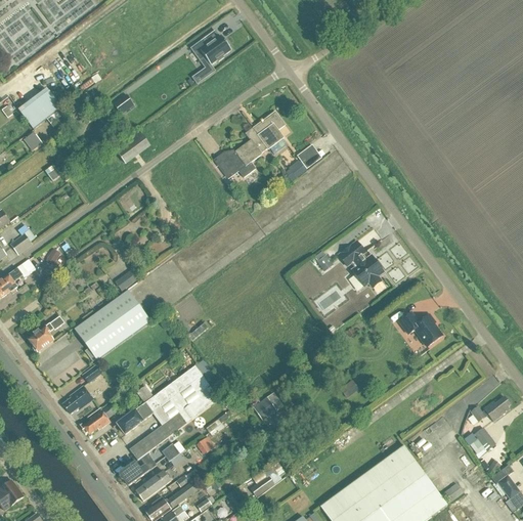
[(82,10),(93,0),(36,0),(43,0),(43,2),(51,11),(55,11),(59,7),(60,9),(70,9),(71,9),(82,10)]
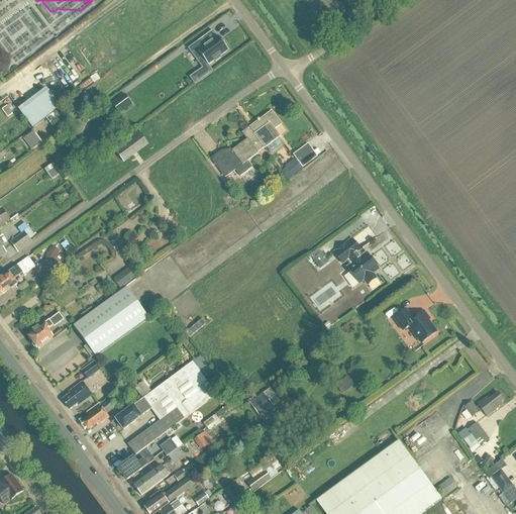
[(7,50),(23,58),(29,42),(22,39),(21,42),(13,39),(14,36),(10,34),(5,44),(0,42),(0,44),(8,48),(7,50)]
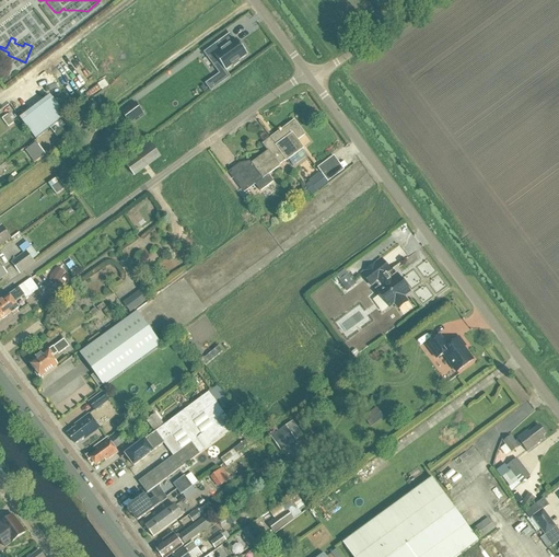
[(246,51),(243,47),(244,46),(241,41),(239,42),(235,37),(222,46),(218,39),(202,50),(213,65),(219,60),(224,68),(232,62),(233,65),(239,60),(237,59),(246,51)]
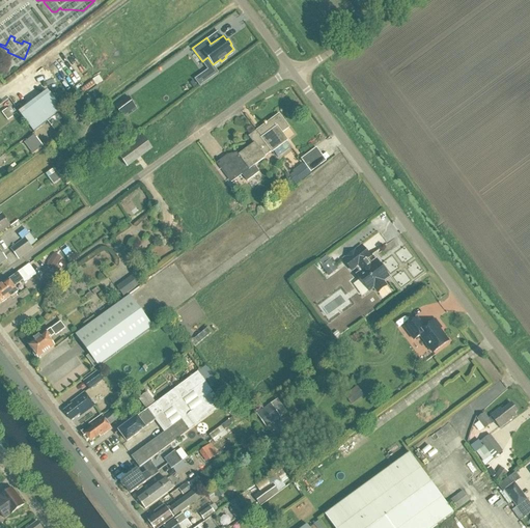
[(49,91),(20,113),(32,130),(61,107),(49,91)]
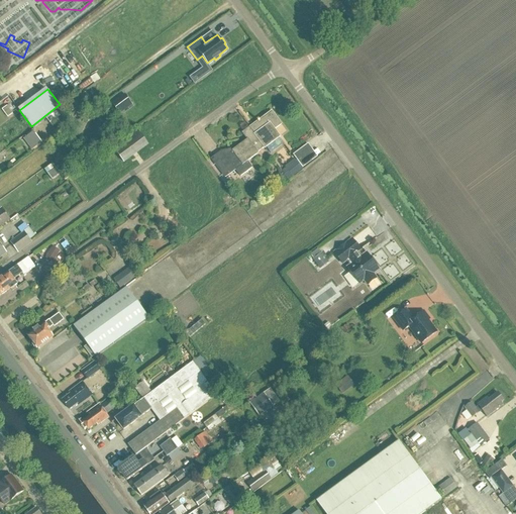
[(125,92),(110,99),(116,111),(131,105),(125,92)]
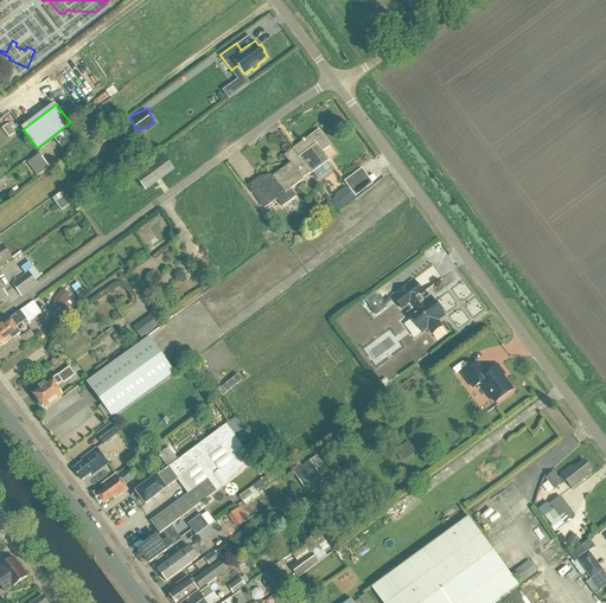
[(8,135),(14,130),(7,121),(1,126),(8,135)]
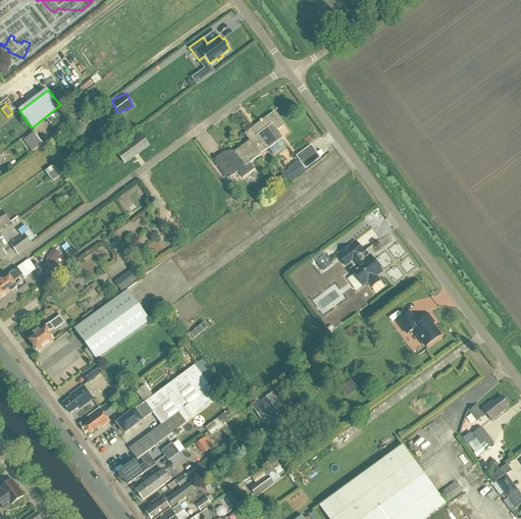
[(273,109),(250,126),(265,147),(266,148),(268,146),(272,152),(284,143),(280,137),(281,136),(276,128),(283,123),(273,109)]
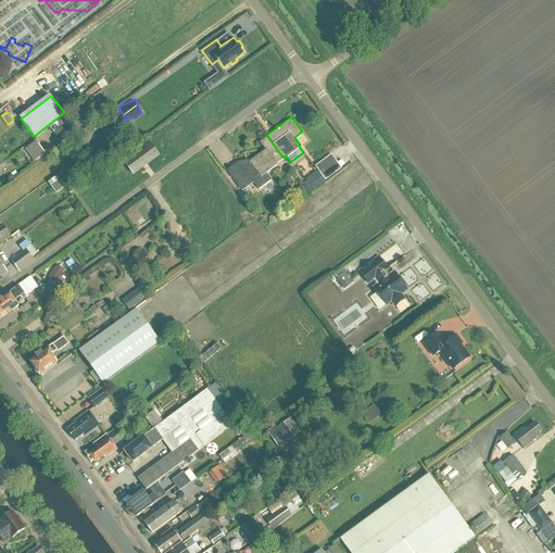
[(84,142),(89,133),(82,128),(76,138),(84,142)]
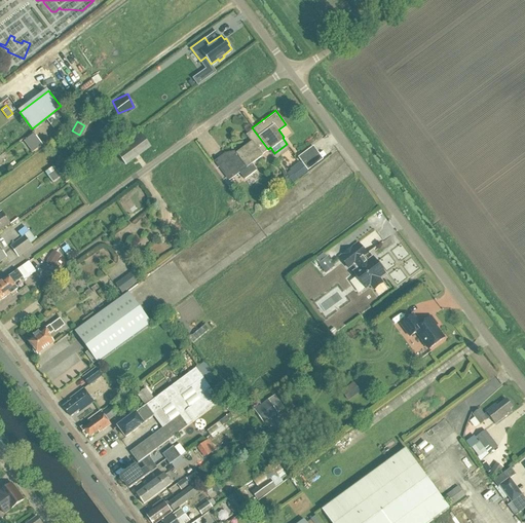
[(256,169),(251,161),(262,153),(261,152),(267,148),(252,127),(245,133),(250,140),(235,151),(235,152),(228,157),(228,156),(217,164),(228,179),(233,175),(231,173),(237,169),(244,178),(256,169)]
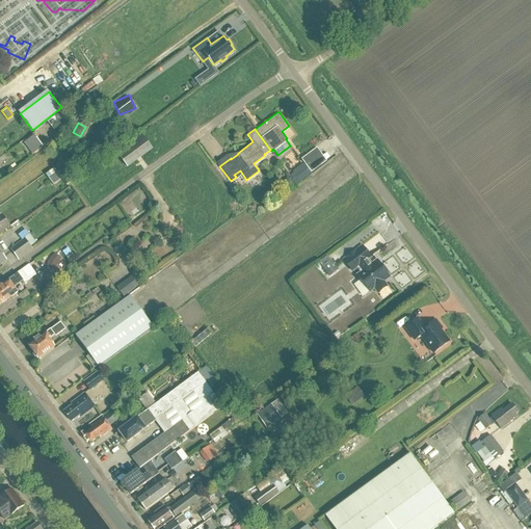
[(23,140),(31,152),(42,144),(33,133),(23,140)]
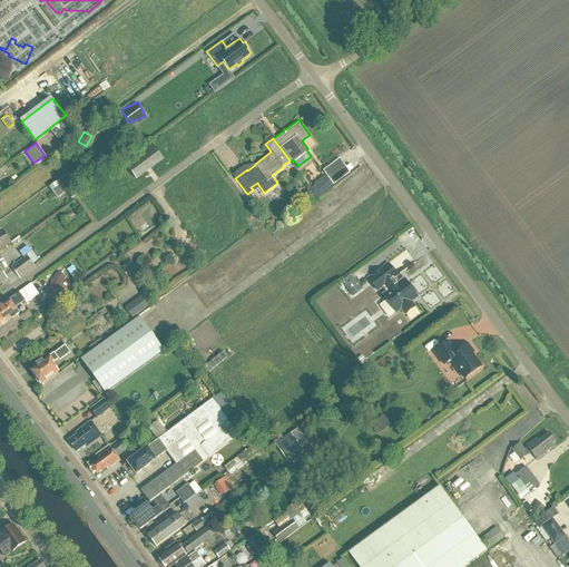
[(158,150),(130,170),(135,177),(163,158),(158,150)]
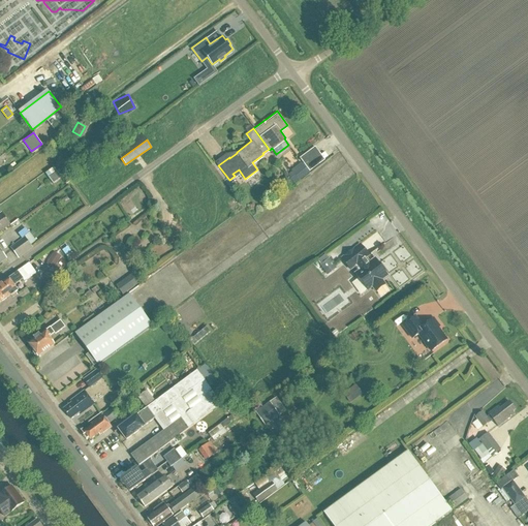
[(314,145),(299,156),(304,164),(319,153),(314,145)]
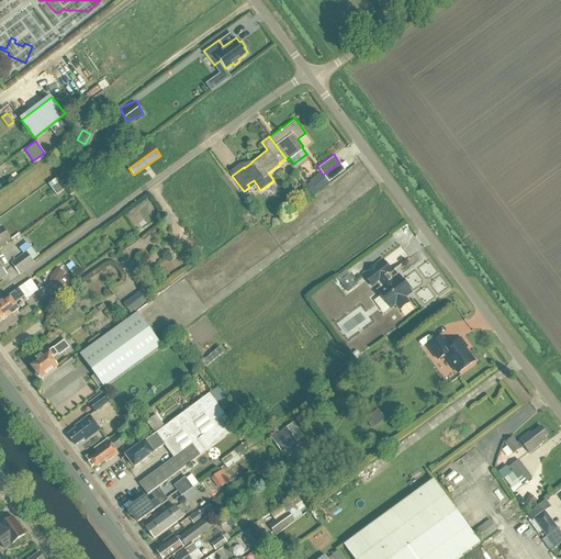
[(320,171),(310,180),(311,181),(306,185),(306,186),(309,189),(312,192),(316,189),(316,190),(327,181),(320,171)]
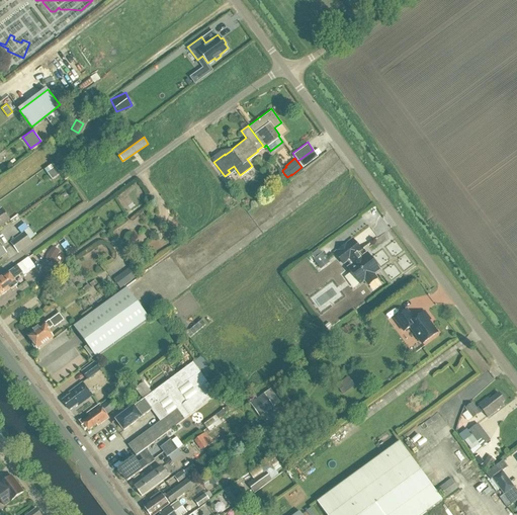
[(51,178),(60,172),(52,162),(44,168),(51,178)]
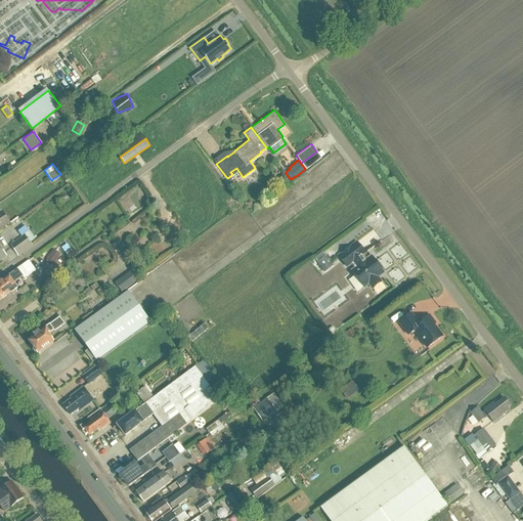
[(288,176),(286,173),(282,172),(279,175),(278,178),(280,181),(285,181),(288,179),(288,176)]
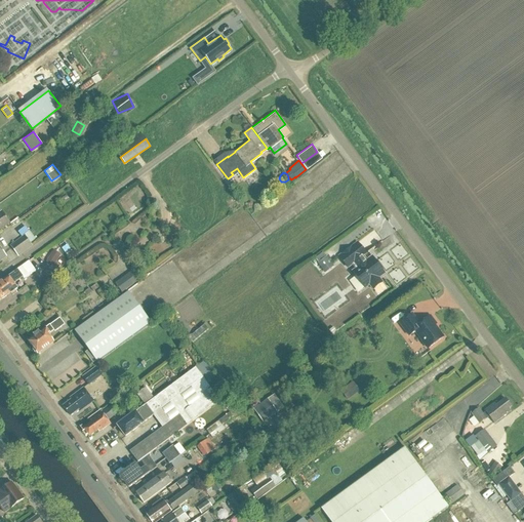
[(0,227),(9,221),(1,209),(0,209),(0,227)]
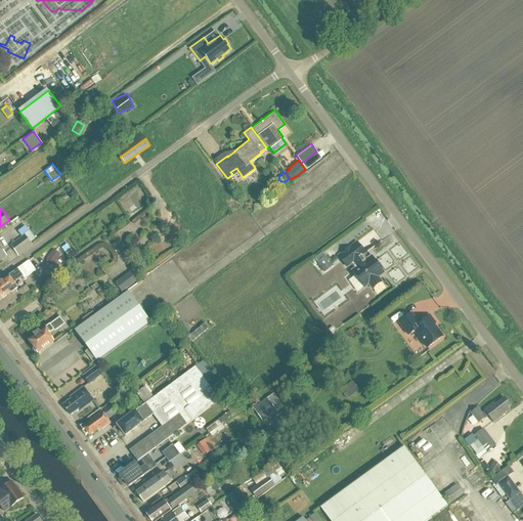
[(32,244),(24,232),(9,243),(17,254),(32,244)]
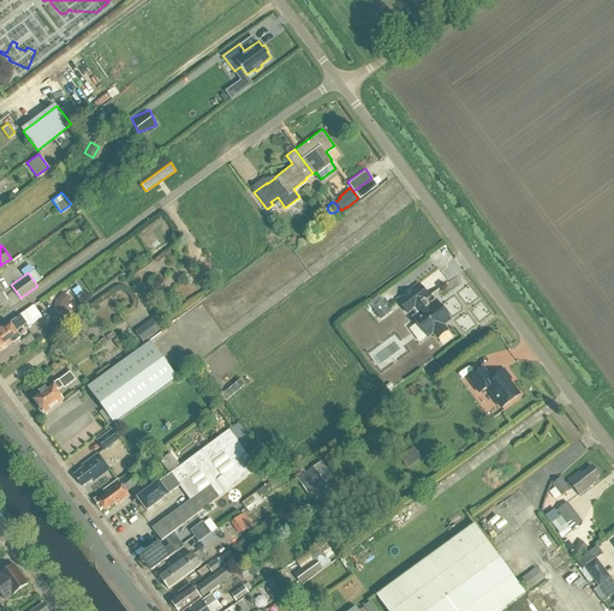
[(442,323),(449,317),(435,298),(428,304),(424,298),(428,295),(417,281),(397,298),(399,301),(406,311),(409,309),(411,307),(416,313),(412,316),(427,335),(431,330),(436,336),(447,329),(442,323)]
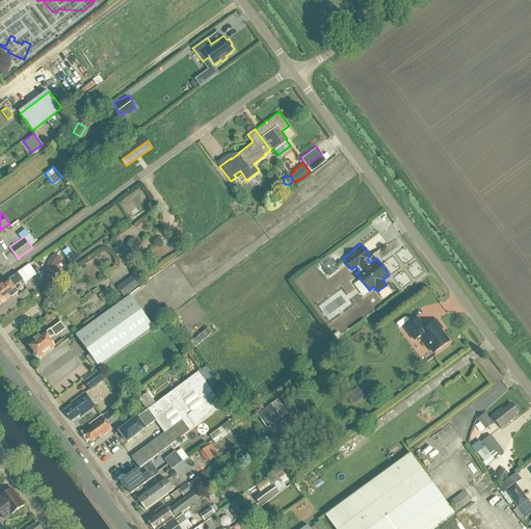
[(53,268),(60,256),(53,252),(46,263),(53,268)]
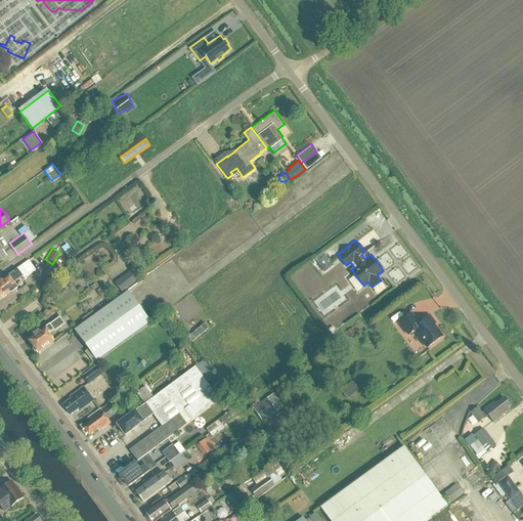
[(325,255),(317,261),(323,269),(332,263),(325,255)]
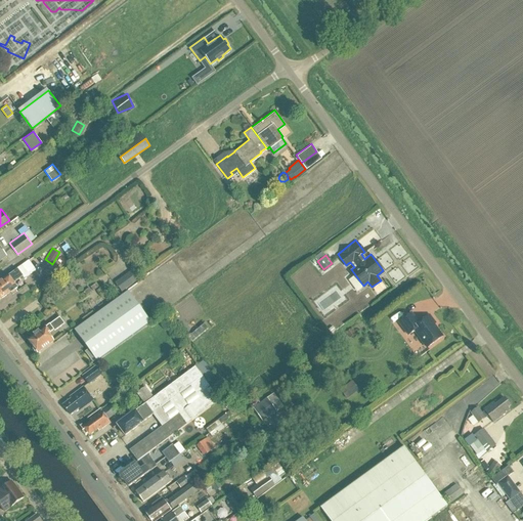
[(12,280),(23,274),(24,275),(35,267),(28,258),(16,266),(16,267),(0,278),(0,297),(9,291),(10,291),(16,287),(12,280)]
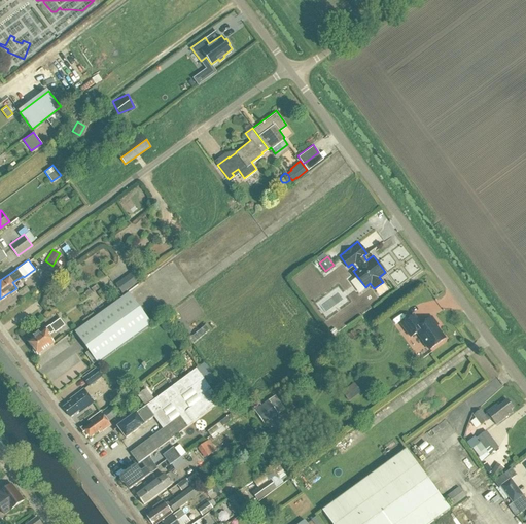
[(131,270),(114,282),(121,291),(138,279),(131,270)]
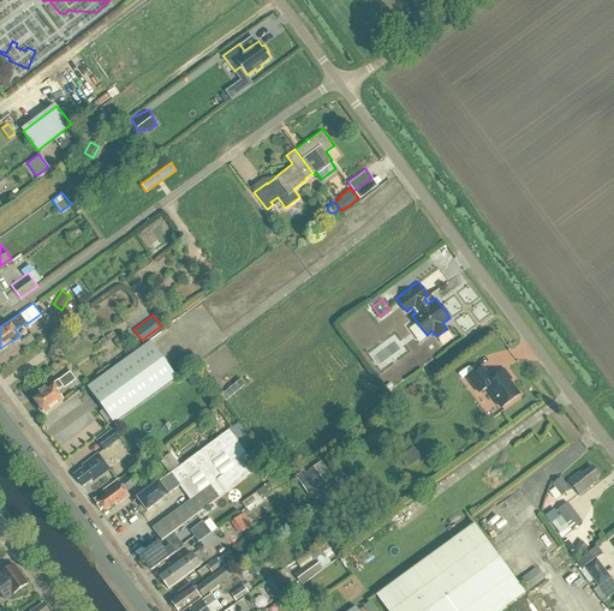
[(149,339),(87,385),(112,420),(176,375),(149,339)]
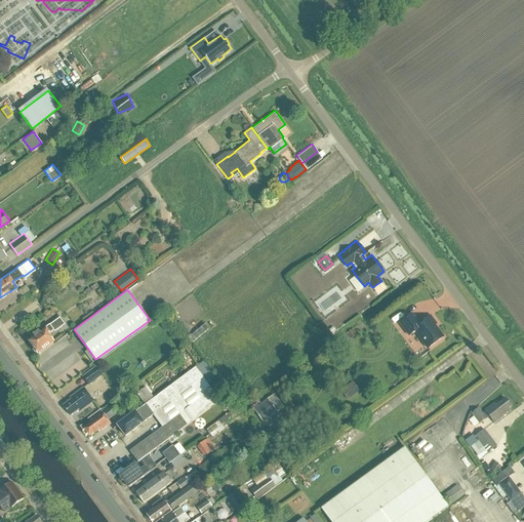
[(411,312),(399,321),(408,333),(414,329),(428,347),(442,335),(433,323),(435,322),(429,314),(418,322),(411,312)]
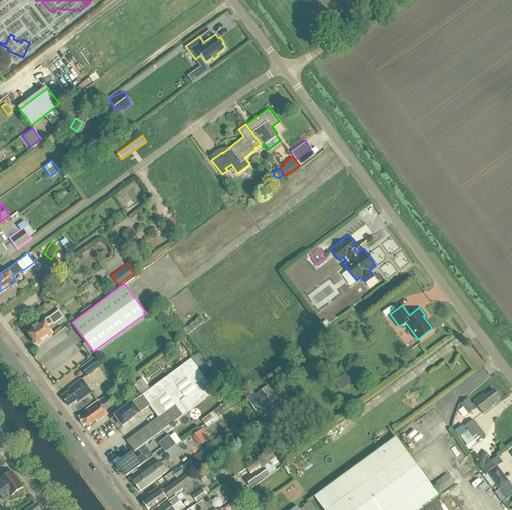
[(35,343),(36,345),(52,333),(46,325),(52,322),(52,323),(62,315),(57,309),(44,319),(43,318),(37,323),(37,322),(31,326),(32,327),(26,331),(31,338),(30,339),(33,344),(35,343)]
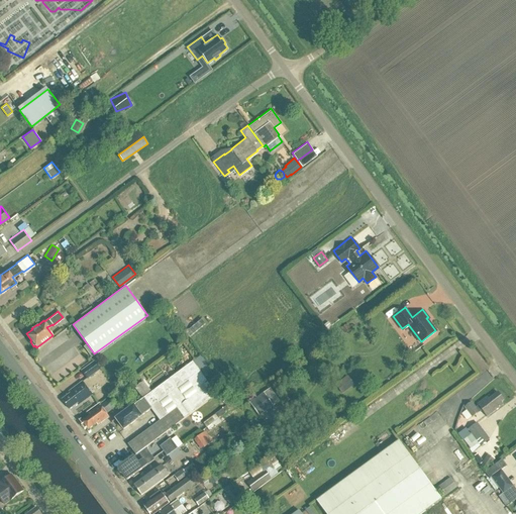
[(190,330),(193,335),(206,325),(202,321),(190,330)]
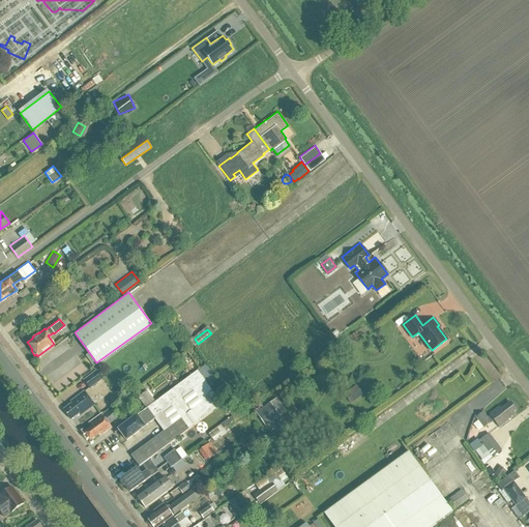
[(88,387),(101,377),(95,368),(82,378),(88,387)]
